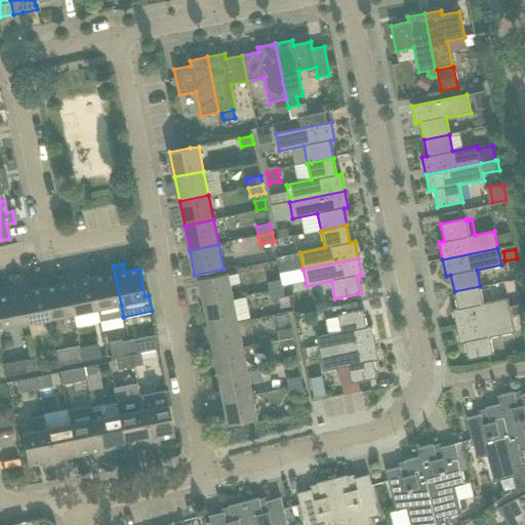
[(121,305),(113,266),(104,268),(105,276),(90,278),(96,310),(98,322),(123,317),(121,305)]
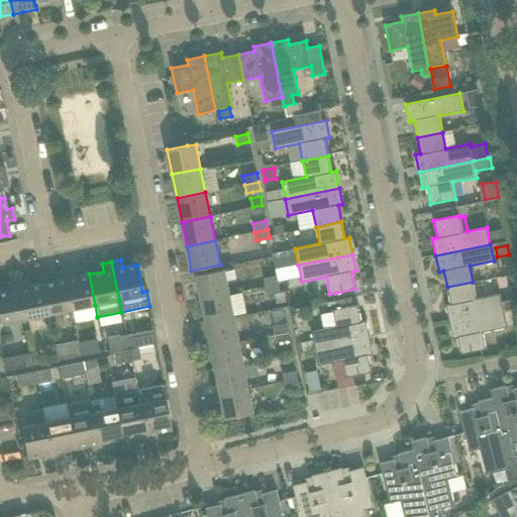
[(95,305),(89,274),(75,277),(73,270),(64,272),(72,310),(95,305)]
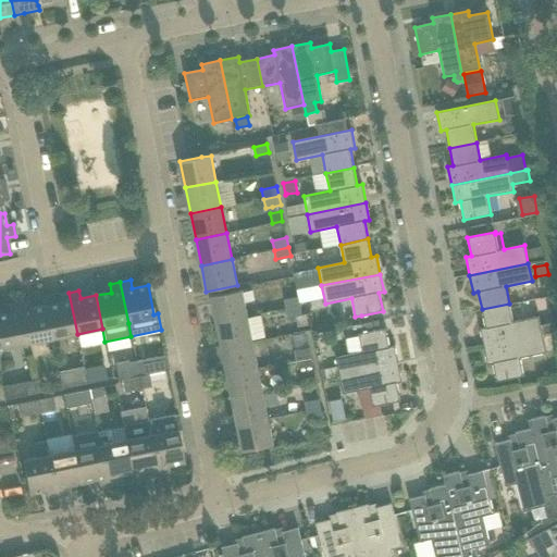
[(243,291),(233,292),(211,296),(217,322),(247,316),(243,291)]
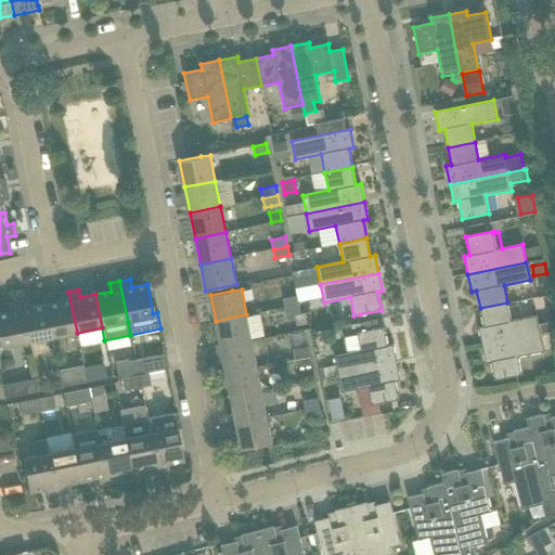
[(77,333),(68,292),(59,294),(60,301),(44,305),(51,338),(65,335),(67,347),(79,344),(77,333)]
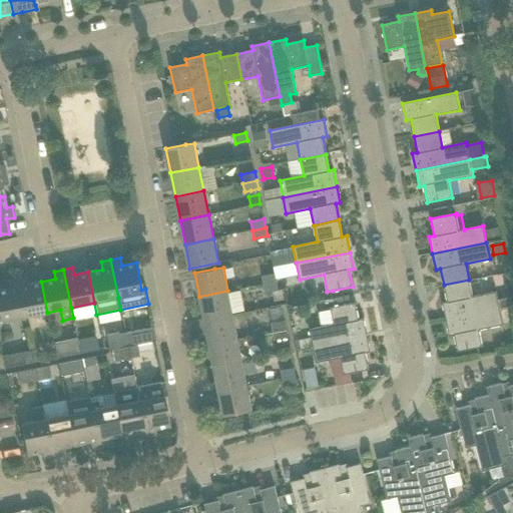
[(277,282),(276,274),(262,277),(264,285),(277,282)]
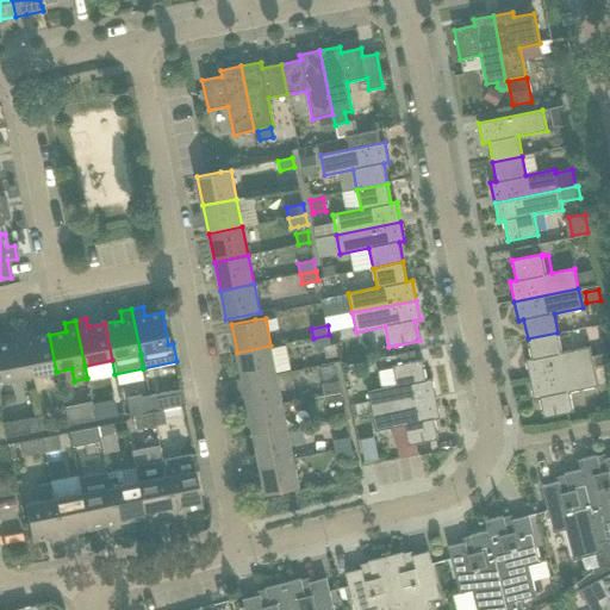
[(56,372),(49,335),(32,337),(31,329),(19,331),(29,377),(56,372)]
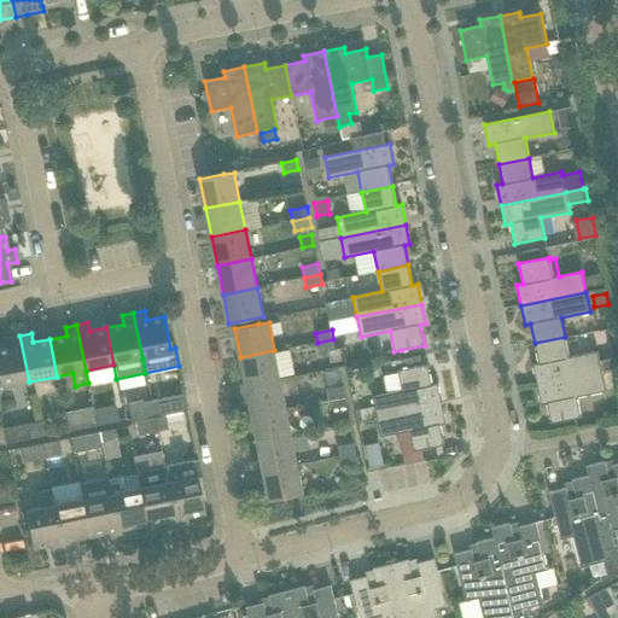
[(0,386),(29,382),(19,336),(9,338),(10,348),(0,349),(0,386)]
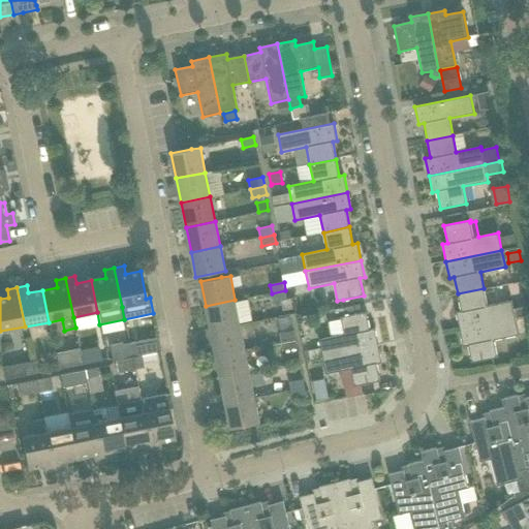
[(487,305),(484,288),(458,293),(461,311),(456,312),(460,330),(527,315),(525,307),(514,309),(511,301),(487,305)]
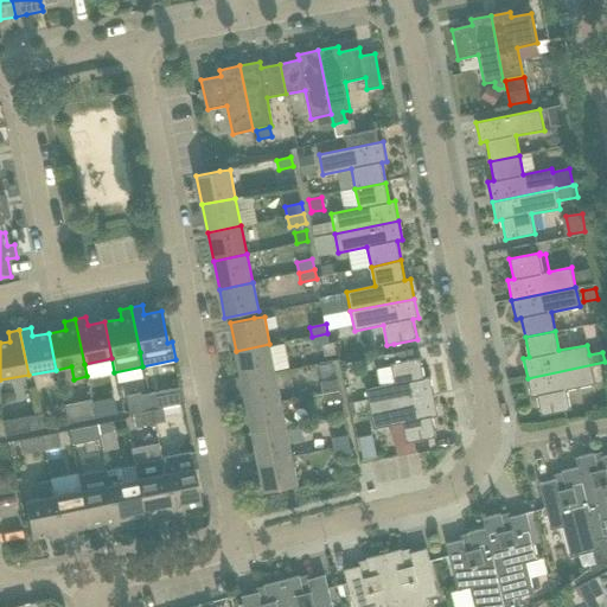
[(330,344),(327,333),(312,337),(314,346),(330,344)]
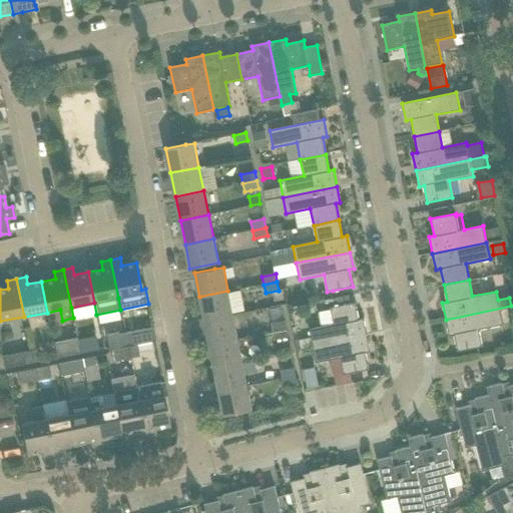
[(232,315),(227,291),(199,297),(204,321),(232,315)]
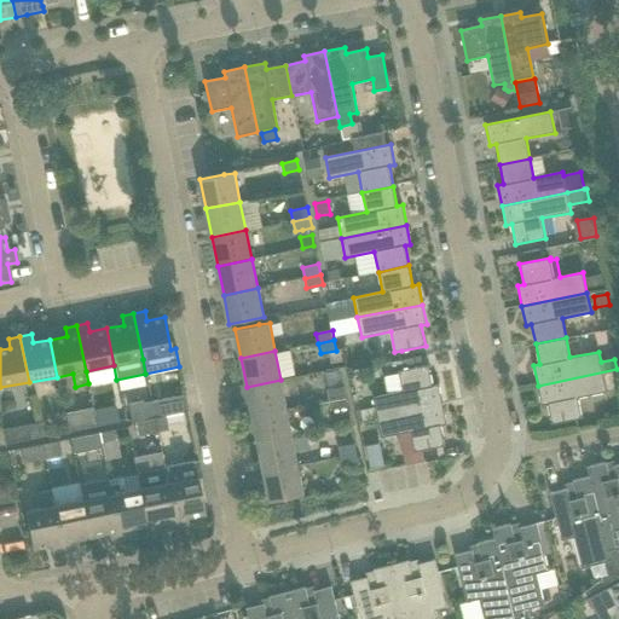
[(421,357),(400,360),(403,370),(405,370),(411,369),(422,366),(421,357)]
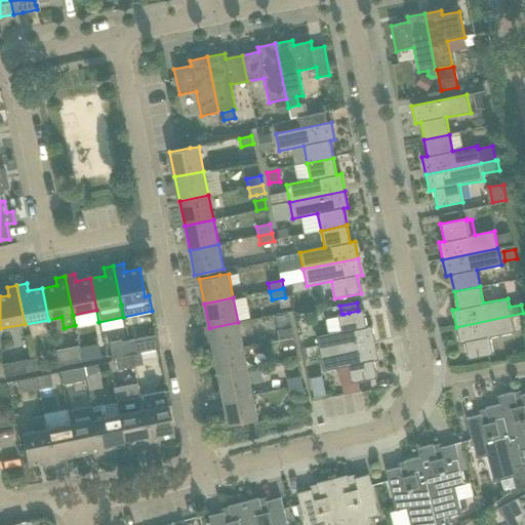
[(349,313),(344,314),(341,314),(337,315),(341,332),(317,337),(320,354),(375,342),(372,326),(367,327),(363,310),(358,311),(349,313)]
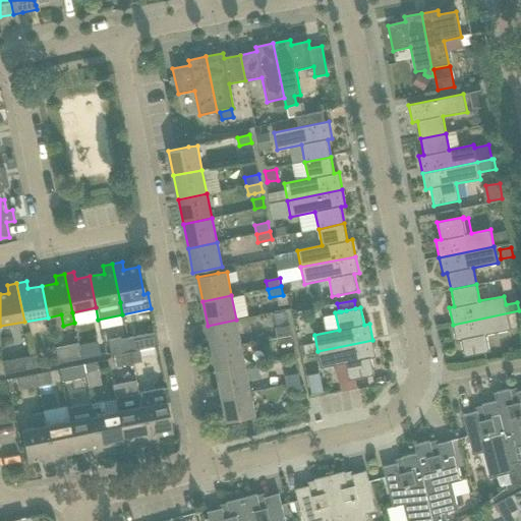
[(486,335),(511,330),(520,328),(520,315),(520,312),(519,312),(519,310),(453,325),(456,341),(461,340),(464,357),(489,352),(486,335)]
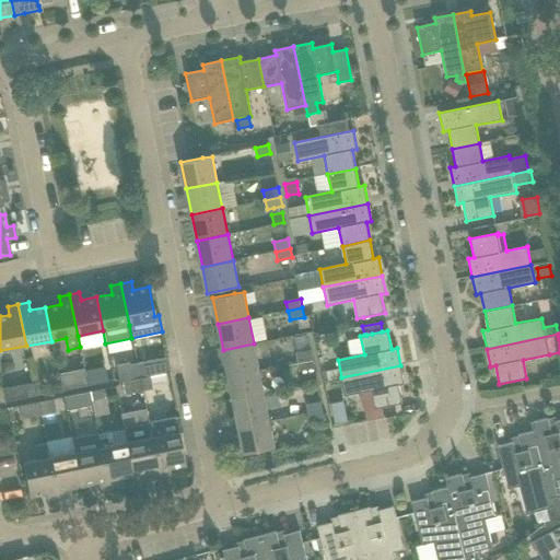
[(259,370),(254,343),(223,350),(229,376),(259,370)]
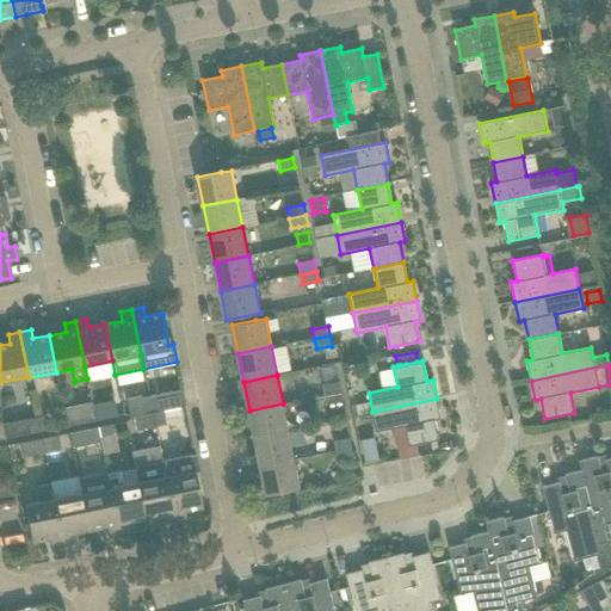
[(340,392),(338,382),(323,384),(325,395),(340,392)]
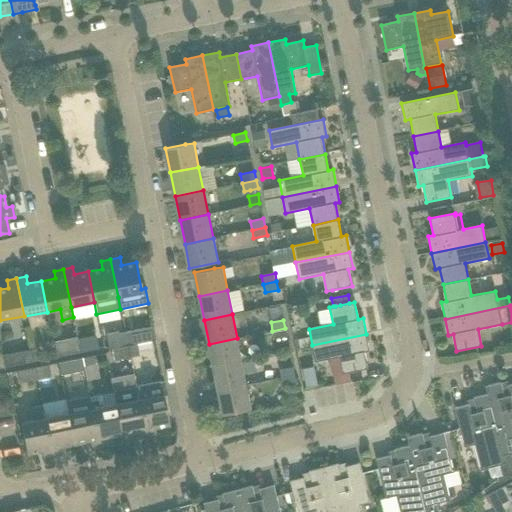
[(155,340),(152,327),(125,332),(128,346),(135,344),(155,340)]
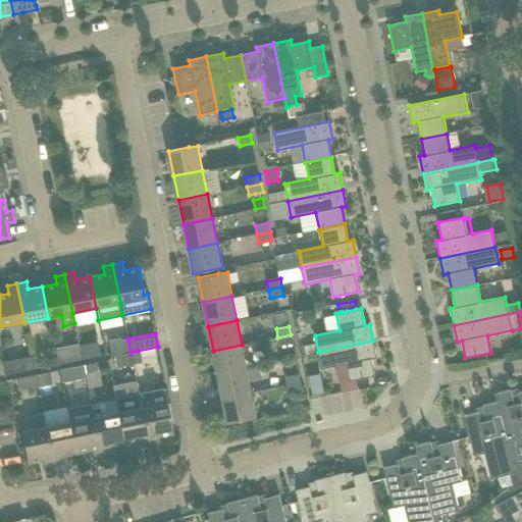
[(292,344),(291,334),(277,337),(279,346),(292,344)]
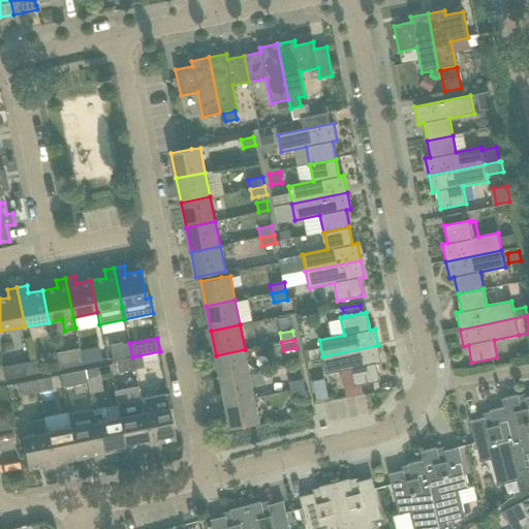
[(132,358),(129,343),(122,345),(121,343),(110,345),(113,361),(115,361),(132,358)]
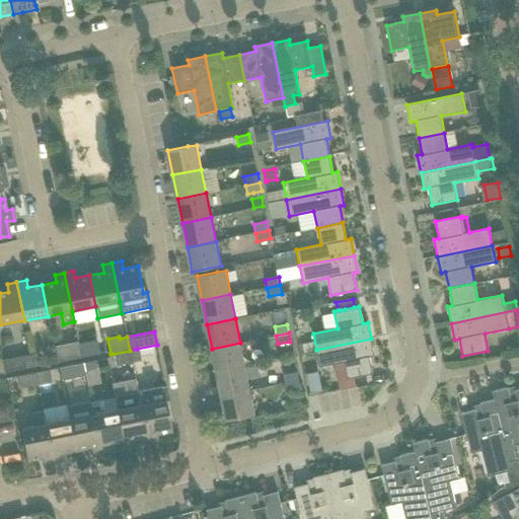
[(374,356),(371,339),(316,350),(319,367),(344,362),(348,379),(373,374),(370,357),(374,356)]
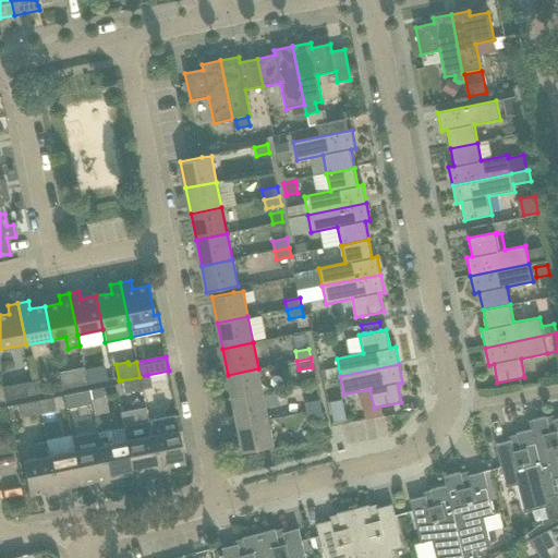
[(104,366),(84,370),(87,384),(107,379),(104,366)]
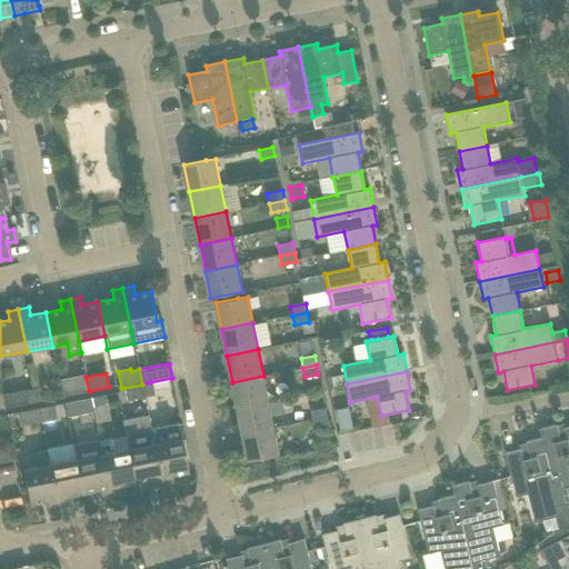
[(89,391),(86,377),(85,375),(59,379),(62,396),(89,391)]
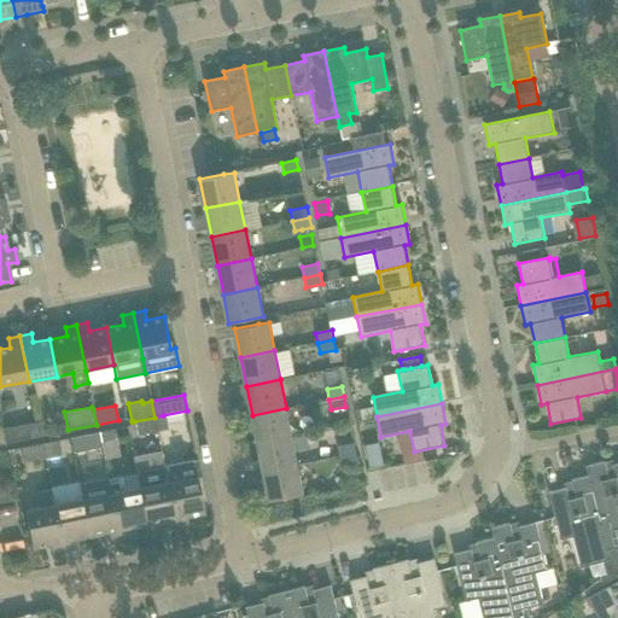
[(292,437),(286,408),(252,415),(257,443),(292,437)]
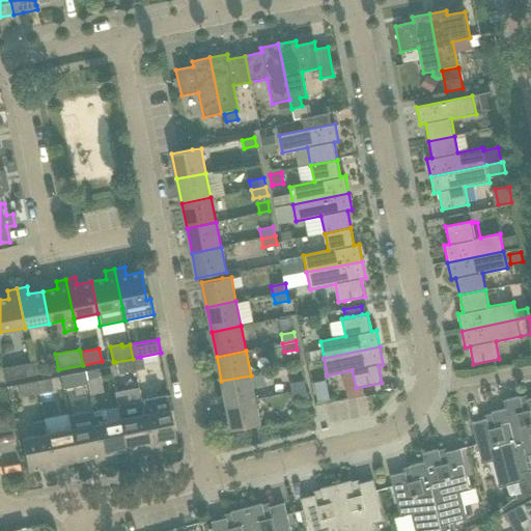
[(143,369),(140,357),(133,359),(135,370),(143,369)]
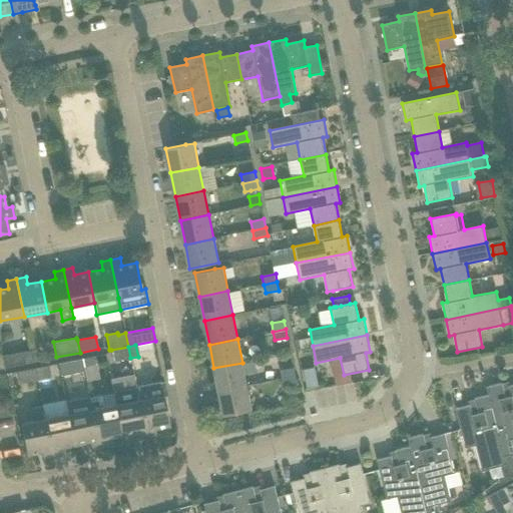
[(130,358),(128,347),(111,350),(114,361),(130,358)]
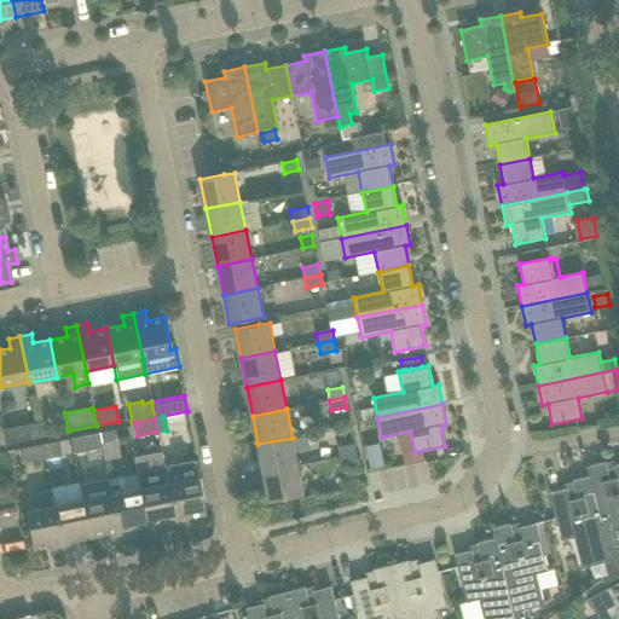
[(46,421),(36,423),(40,437),(50,434),(46,421)]
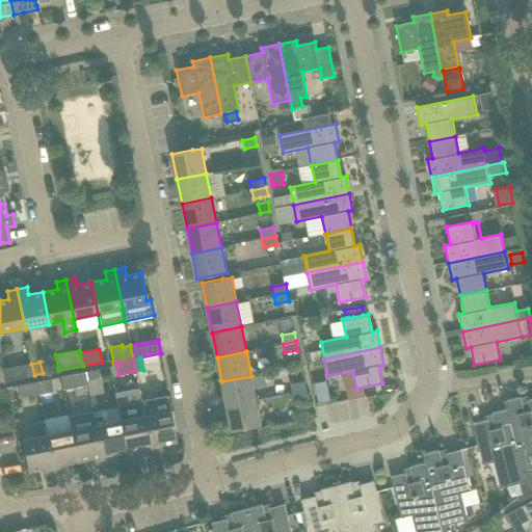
[(31,364),(23,366),(25,377),(34,375),(31,364)]
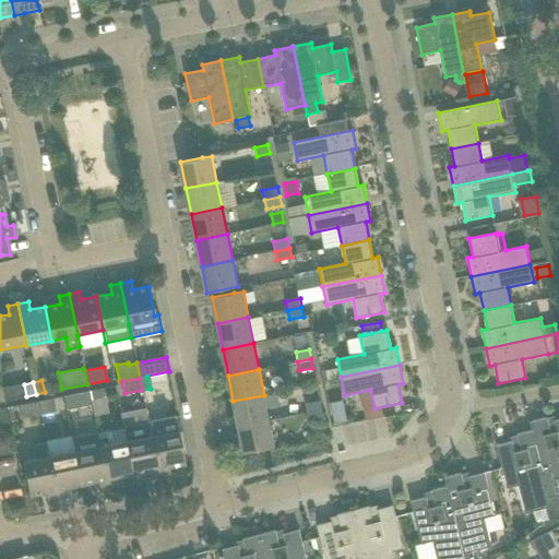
[(102,389),(88,391),(91,400),(104,396),(102,389)]
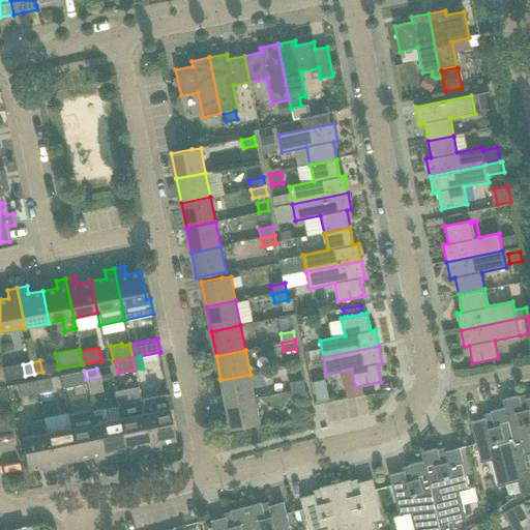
[(72,374),(68,374),(70,385),(86,382),(86,379),(84,371),(72,374)]
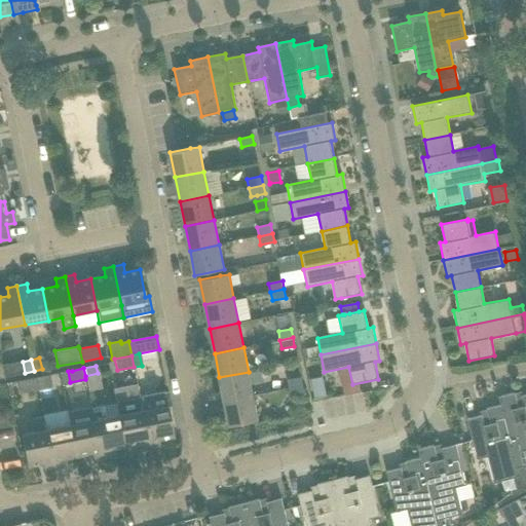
[(254,397),(249,372),(219,377),(224,402),(254,397)]
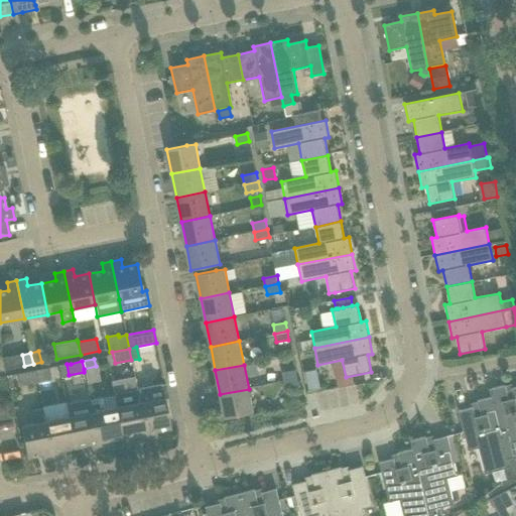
[(48,368),(34,371),(36,382),(50,379),(48,368)]
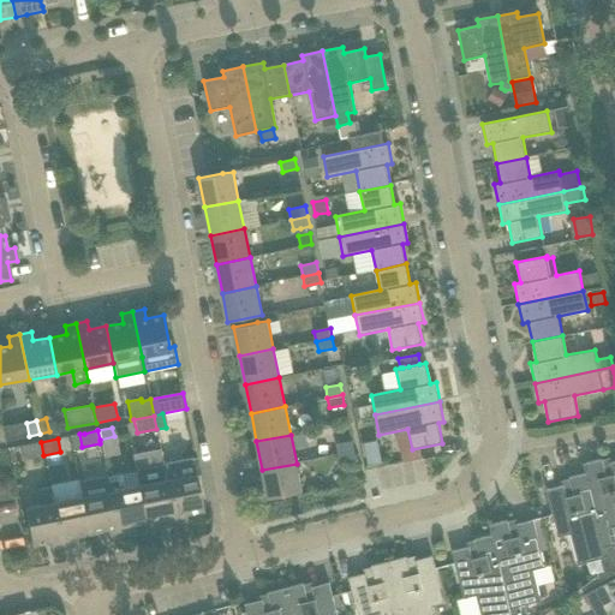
[(354,451),(352,441),(338,445),(340,454),(354,451)]
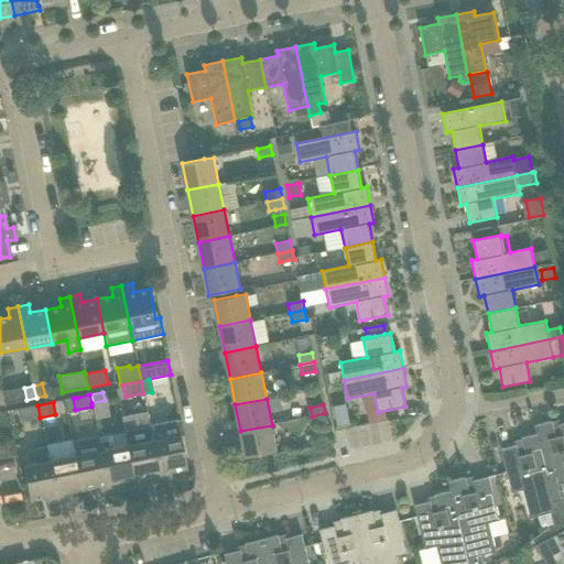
[(346,404),(334,407),(338,427),(350,424),(346,404)]
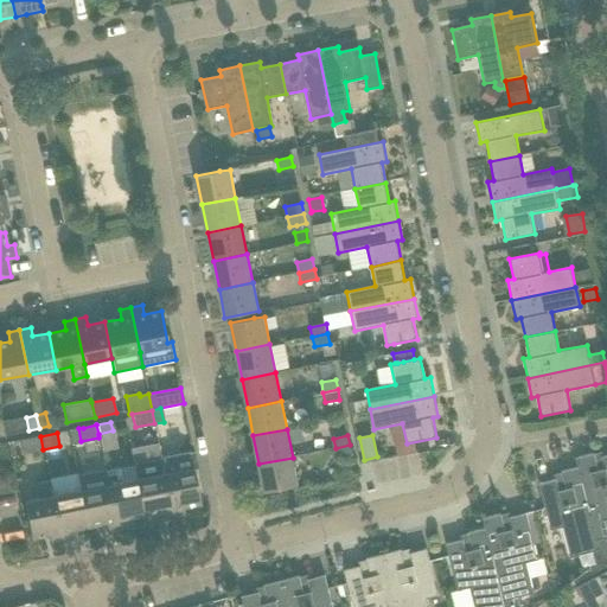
[(43,449),(40,436),(20,440),(23,453),(43,449)]
